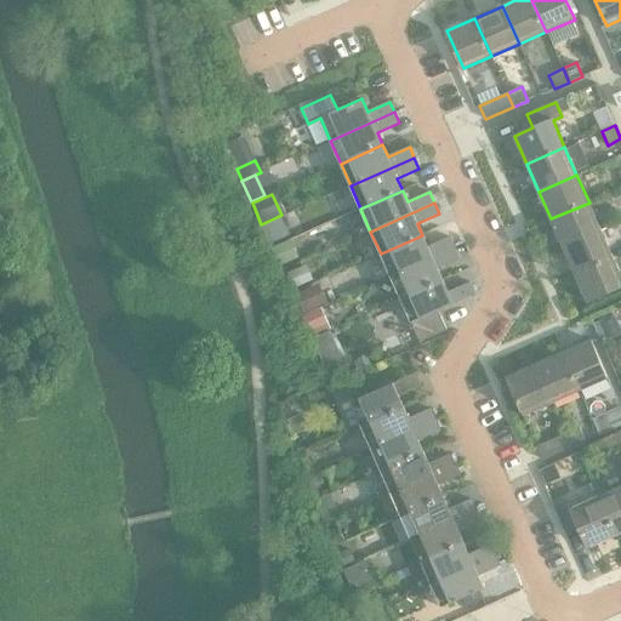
[(590,203),(551,218),(563,246),(602,229),(590,203)]
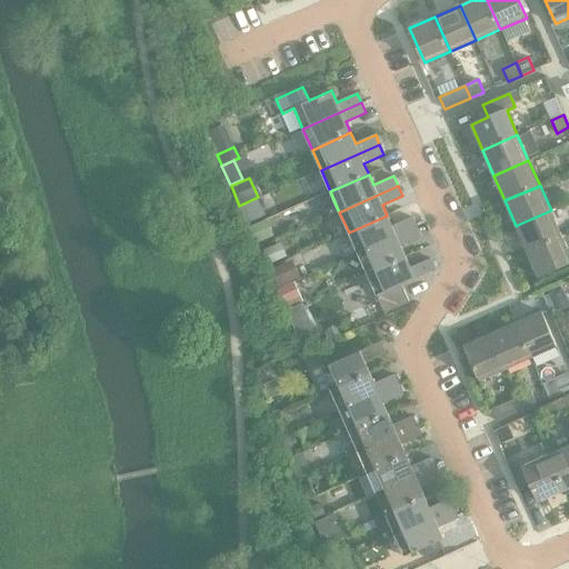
[(258,198),(240,206),(245,217),(262,209),(258,198)]
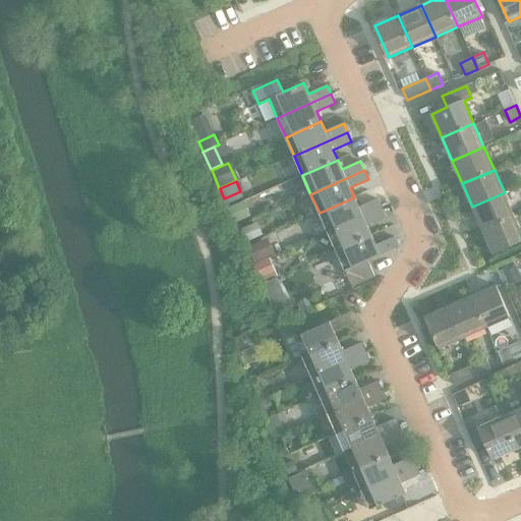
[(505,192),(472,207),(482,230),(515,216),(505,192)]
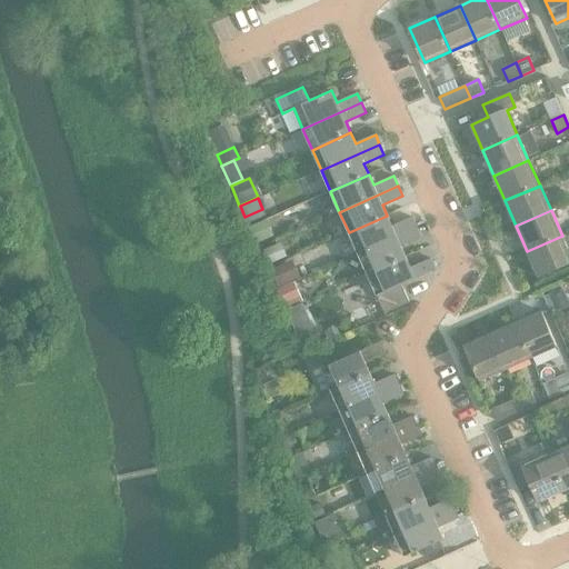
[(387,216),(349,232),(358,253),(417,227),(412,217),(392,226),(387,216)]
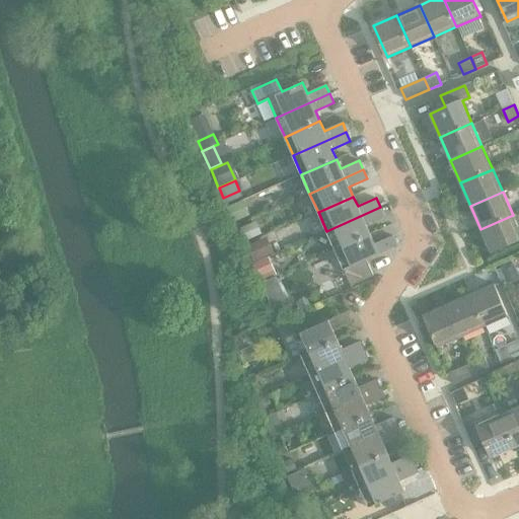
[(240,201),(227,207),(233,222),(234,222),(247,216),(240,201)]
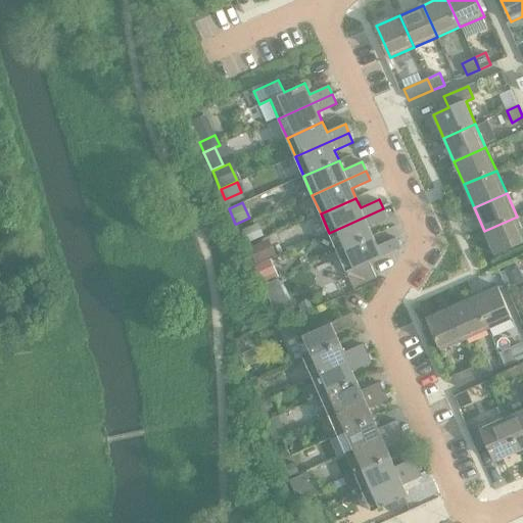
[(383,208),(329,233),(337,251),(373,236),(369,226),(387,218),(383,208)]
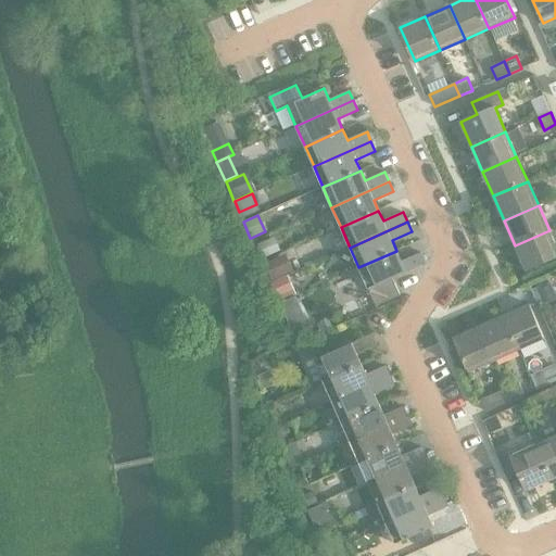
[(555,245),(550,230),(515,245),(527,270),(555,256),(555,245)]
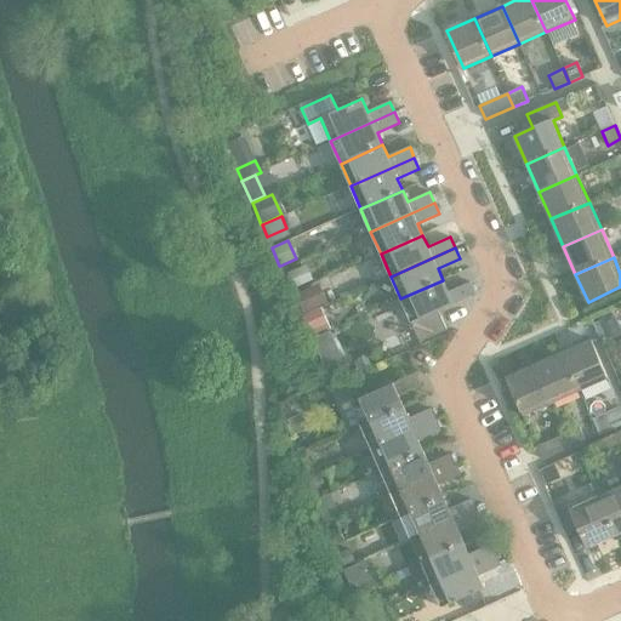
[(305,266),(288,274),(294,289),(312,281),(305,266)]
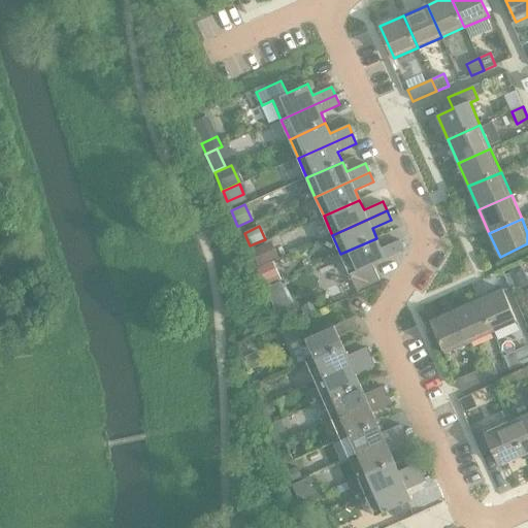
[(376,238),(340,254),(350,274),(372,264),(403,250),(399,240),(381,249),(376,238)]
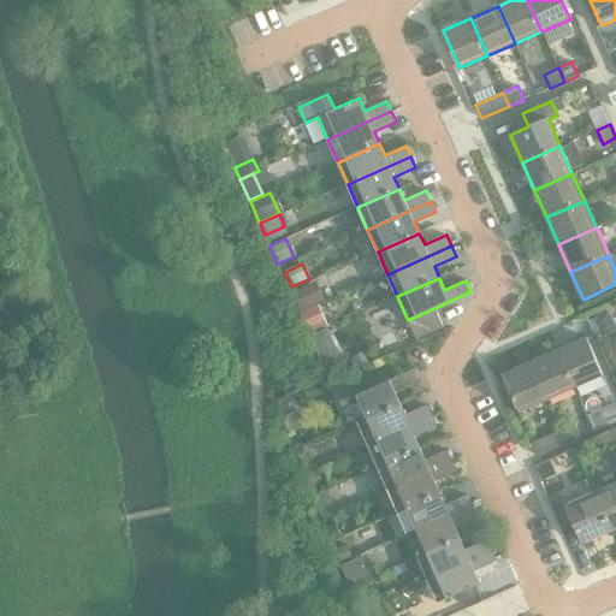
[(312,284),(292,292),(301,311),(320,302),(312,284)]
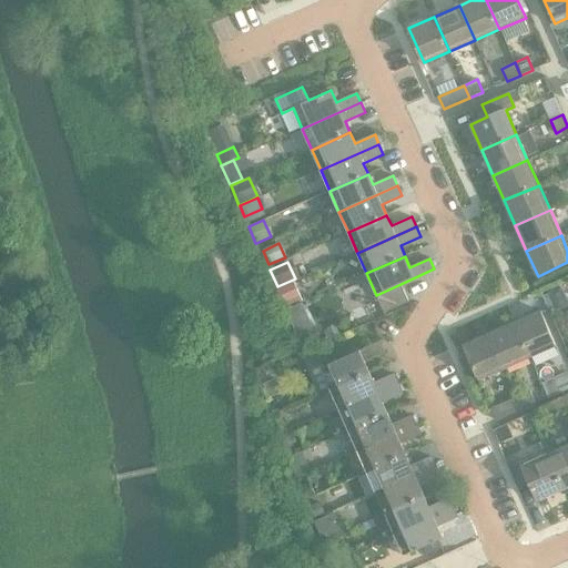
[(293,281),(279,288),(287,308),(303,302),(293,281)]
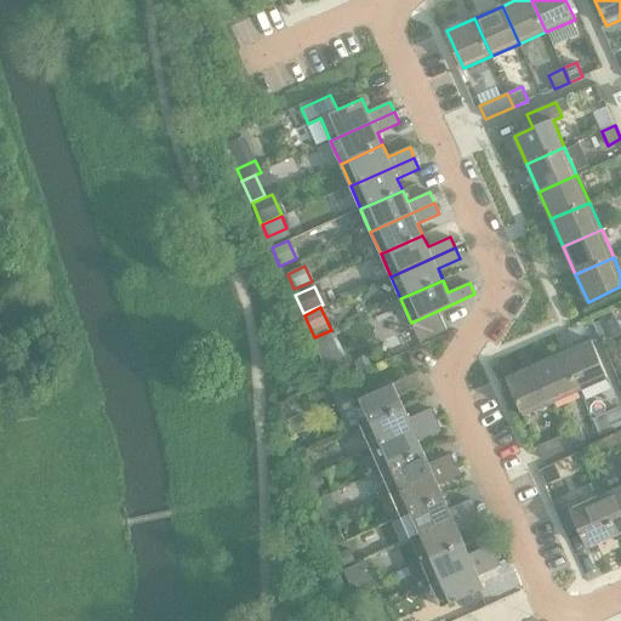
[(438,311),(411,323),(420,342),(446,331),(438,311)]
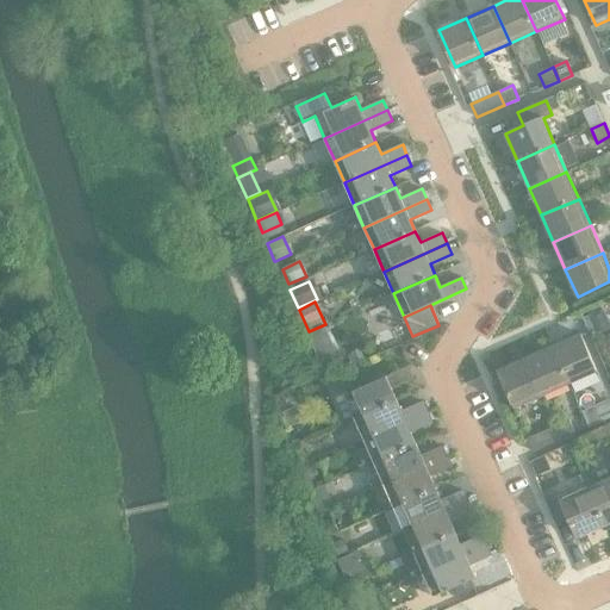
[(602,307),(589,313),(598,332),(607,329),(609,323),(602,307)]
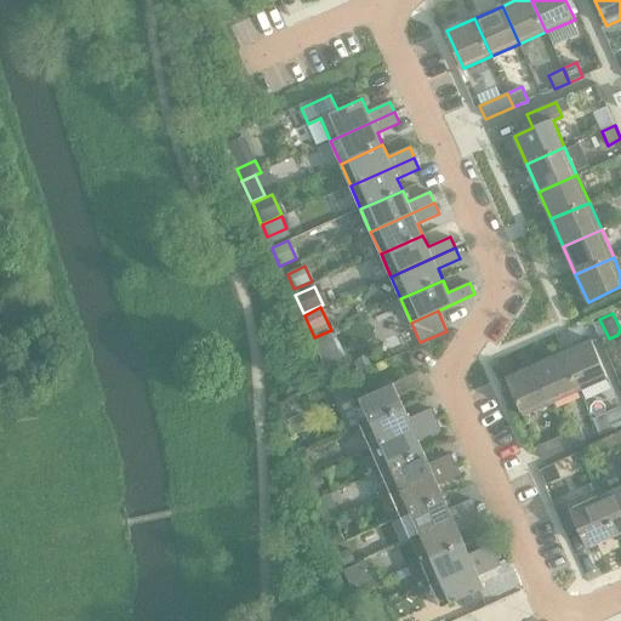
[(330,331),(313,340),(330,380),(348,371),(330,331)]
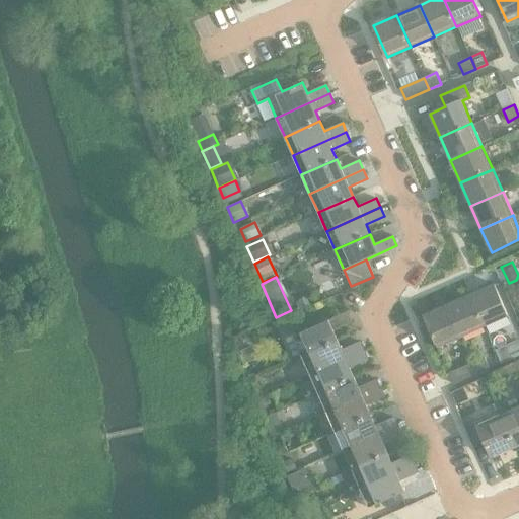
[(494,284),(470,295),(485,326),(508,316),(494,284)]
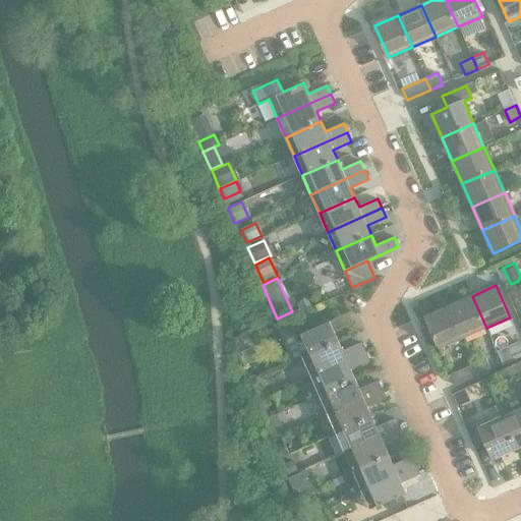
[(472,296),(449,306),(463,338),(486,328),(472,296)]
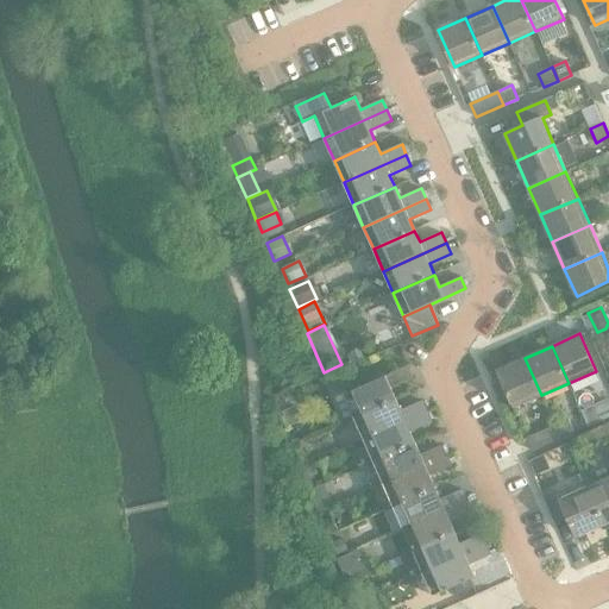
[(541,395),(525,358),(497,370),(514,408),(541,395)]
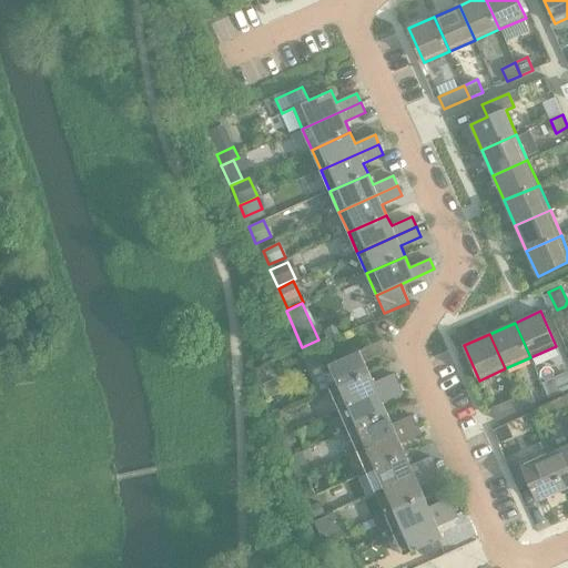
[(321,368),(331,389),(369,373),(364,361),(384,352),(379,342),(321,368)]
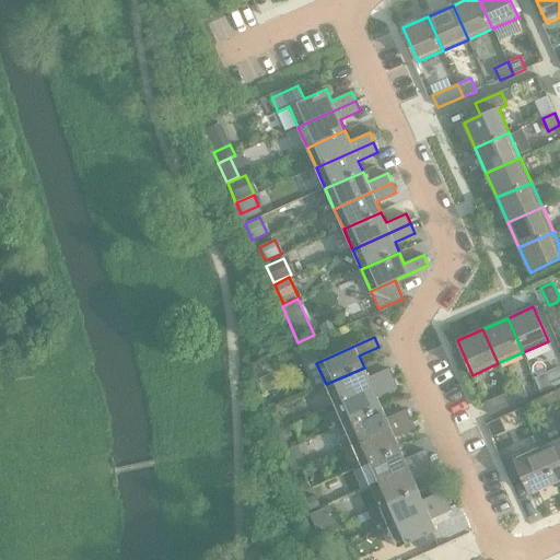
[(364,368),(326,384),(335,405),(393,378),(388,369),(369,377),(364,368)]
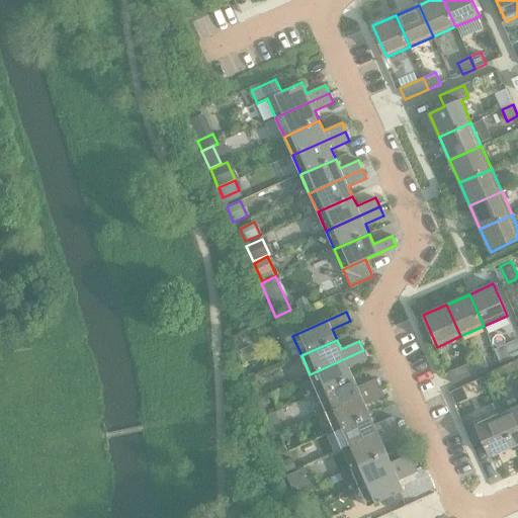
[(517,341),(507,347),(512,358),(517,355),(517,341)]
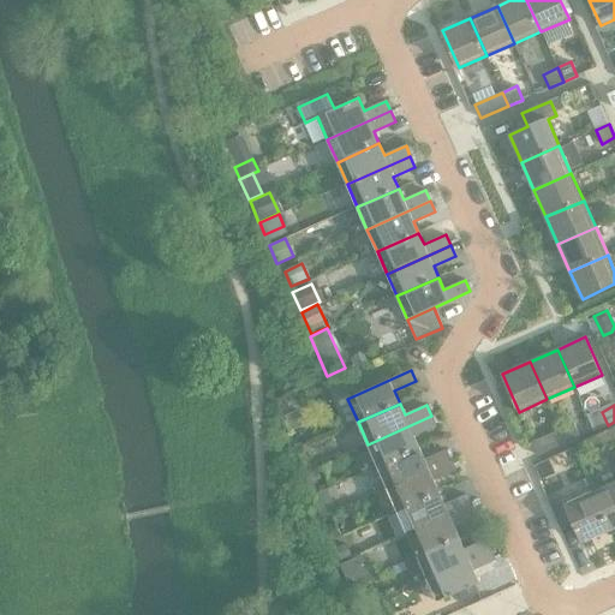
[(299,408),(286,415),(292,430),(306,424),(299,408)]
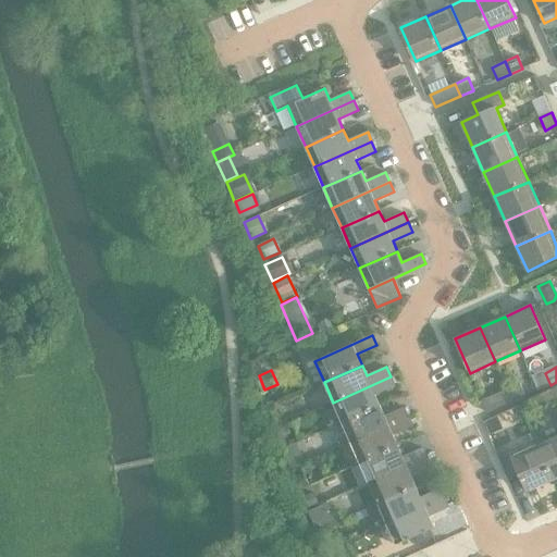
[(391,376),(333,403),(342,422),(380,406),(375,395),(395,386),(391,376)]
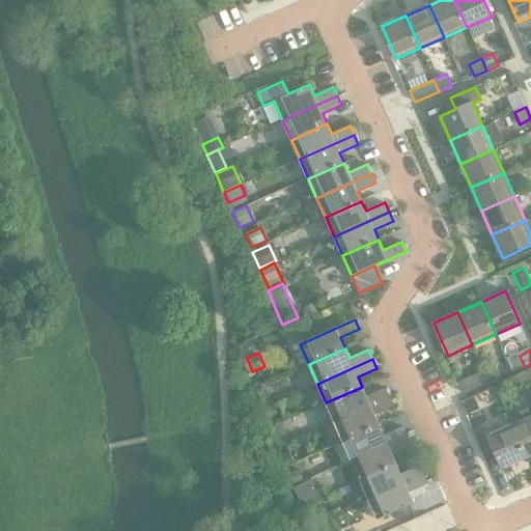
[(496,366),(484,371),(490,383),(501,378),(496,366)]
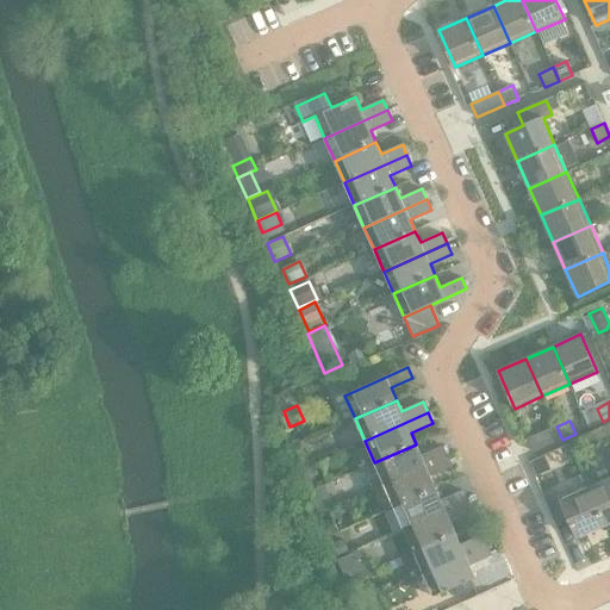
[(562,440),(556,427),(528,439),(534,452),(562,440)]
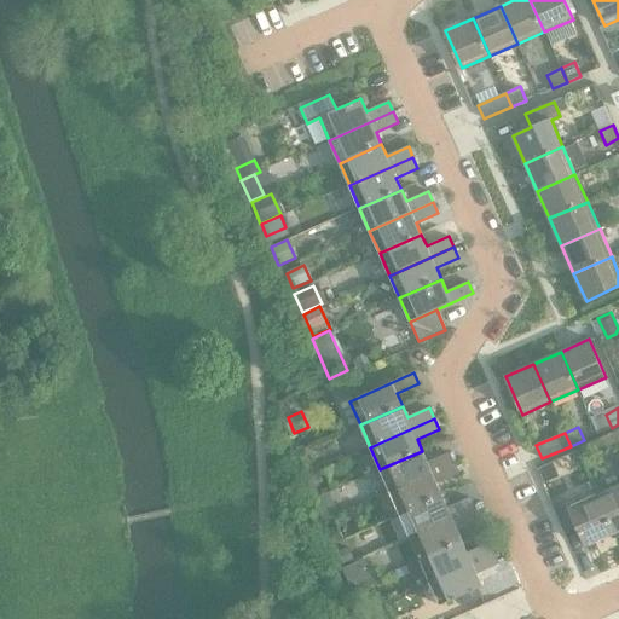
[(422,451),(380,469),(391,492),(453,463),(449,452),(427,462),(422,451)]
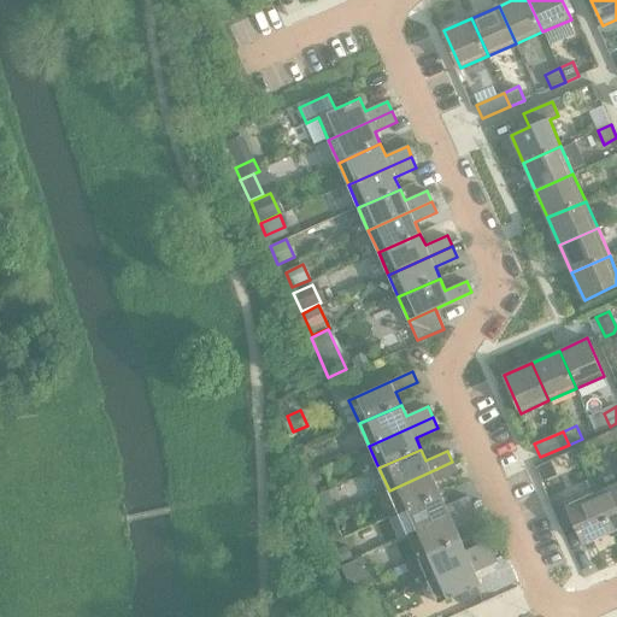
[(452,462),(389,491),(399,513),(441,494),(435,482),(457,472),(452,462)]
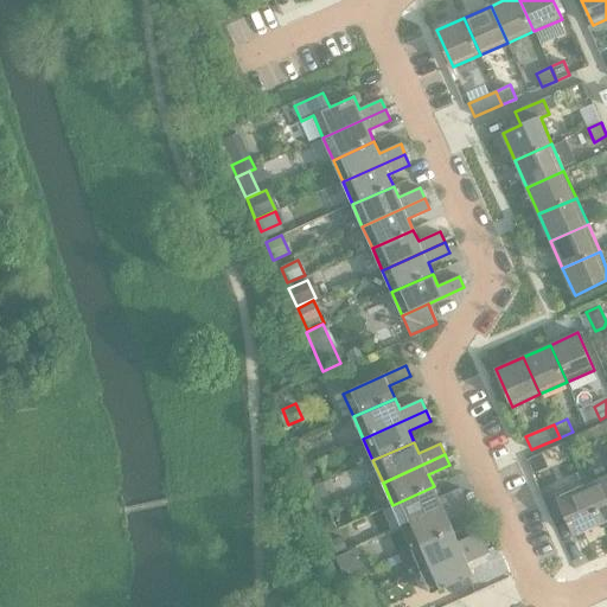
[(606,475),(586,486),(602,523),(606,521),(606,475)]
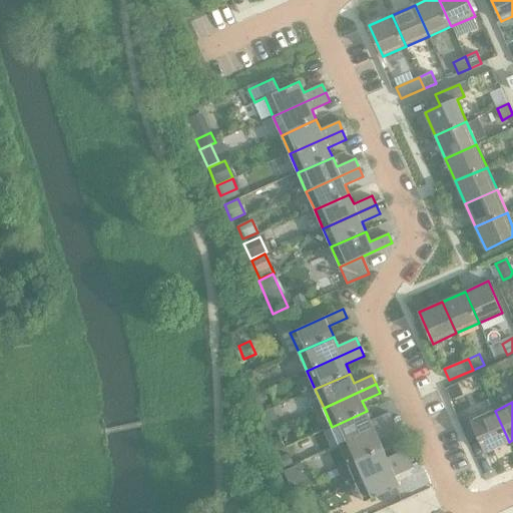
[(367,411),(332,427),(340,445),(393,421),(389,413),(371,421),(367,411)]
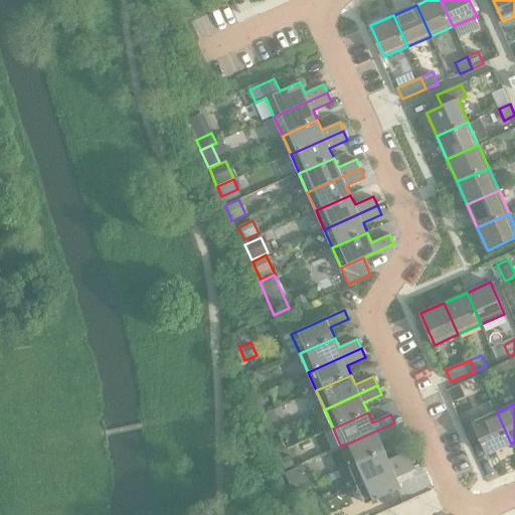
[(511,444),(497,412),(475,421),(472,414),(460,419),(470,444),(481,439),(487,454),(511,444)]
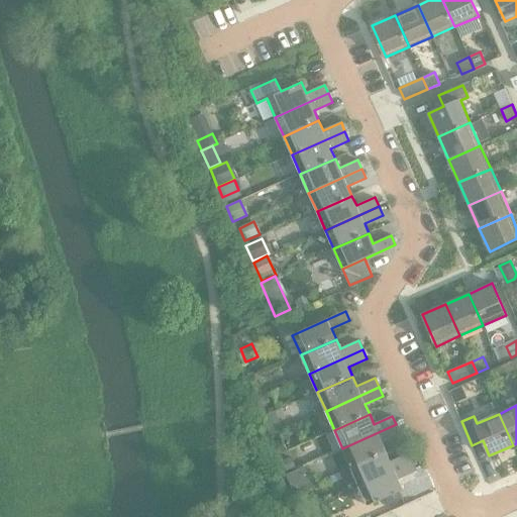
[(396,424),(342,448),(350,468),(386,451),(382,441),(400,433),(396,424)]
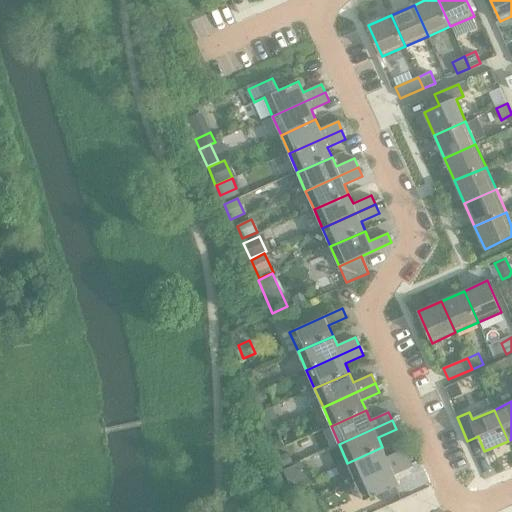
[(382,447),(347,463),(355,481),(408,458),(405,449),(387,457),(382,447)]
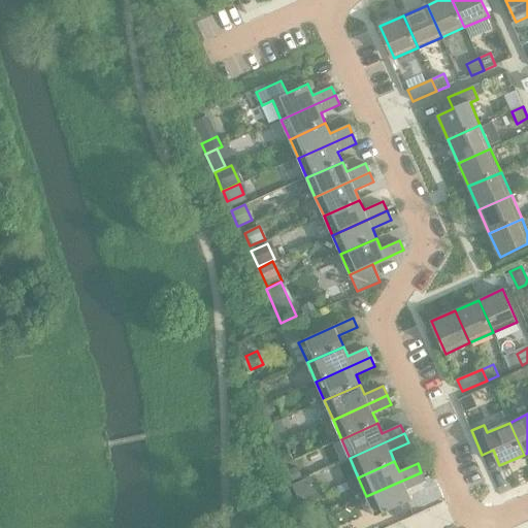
[(421,472),(366,496),(375,517),(411,500),(406,490),(425,482),(421,472)]
